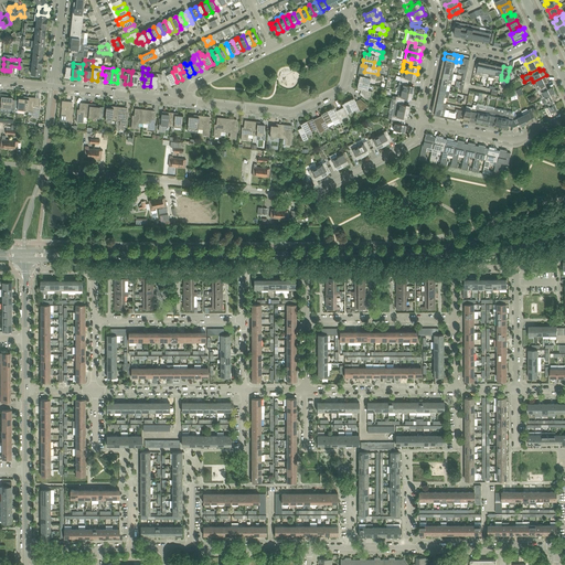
[(161,71),(162,74),(163,81),(168,78),(171,85),(177,82),(172,72),(169,74),(167,72),(166,70),(161,71)]
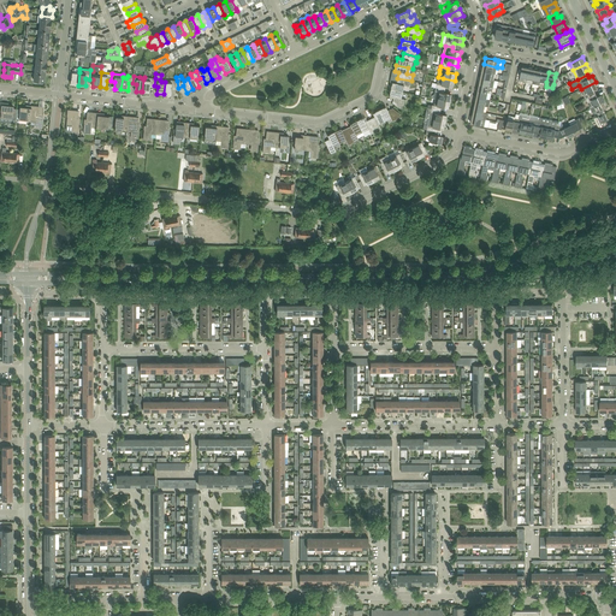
[(150,86),(154,86),(155,78),(149,77),(148,81),(143,80),(142,92),(149,93),(150,86)]
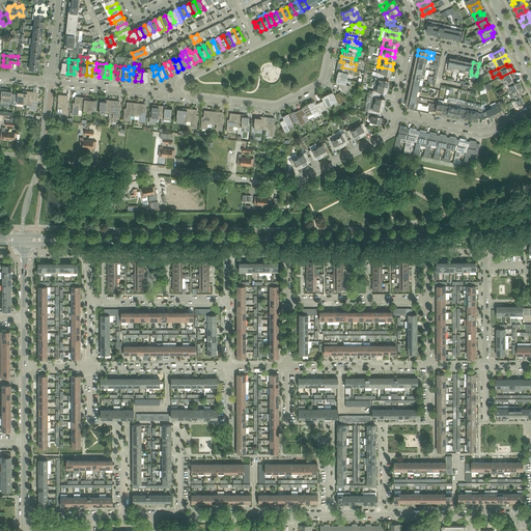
[(376,73),(375,76),(383,77),(383,74),(390,75),(392,70),(382,67),(378,66),(376,73)]
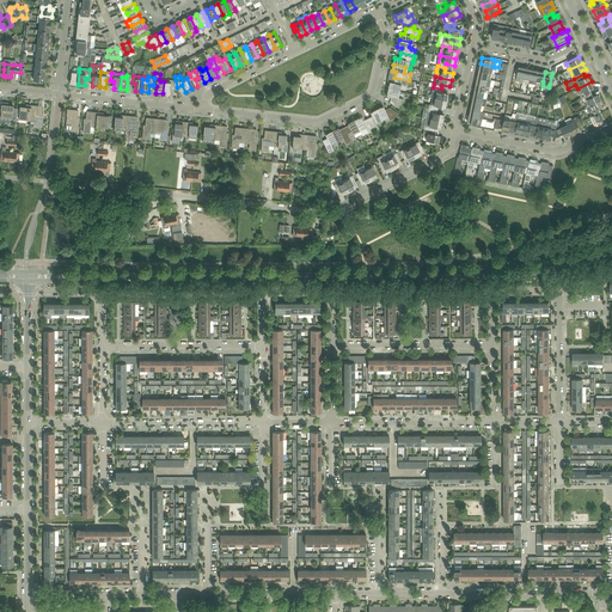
[(390,81),(389,89),(401,91),(402,85),(408,86),(409,80),(395,78),(393,83),(390,81)]
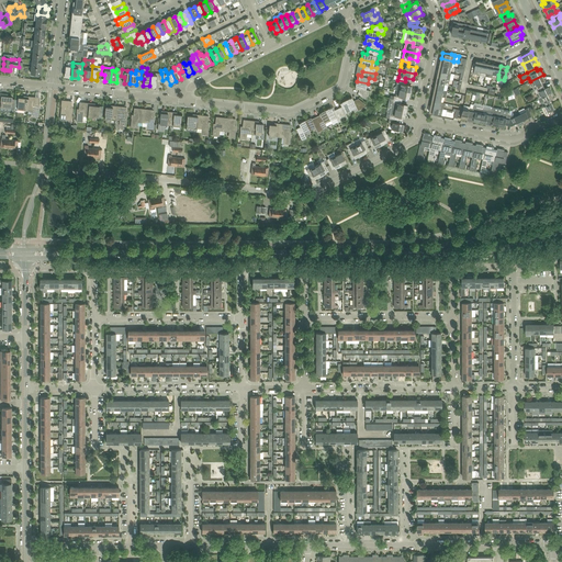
[(150,75),(149,86),(156,87),(157,80),(163,80),(161,74),(156,72),(155,76),(150,75)]
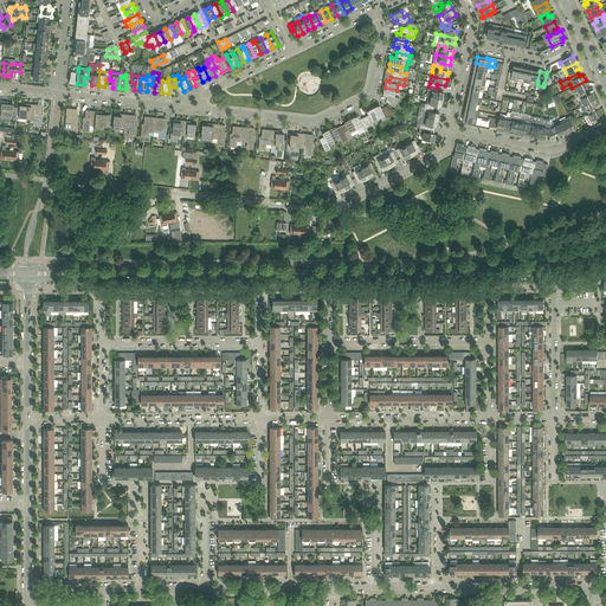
[(574,94),(577,97),(586,92),(585,89),(588,88),(586,81),(572,88),(575,94),(574,94)]
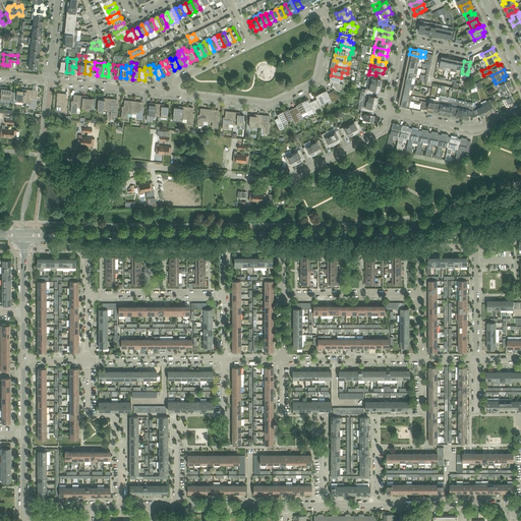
[(367,77),(366,82),(370,83),(381,85),(382,79),(374,78),(375,75),(368,74),(367,77)]
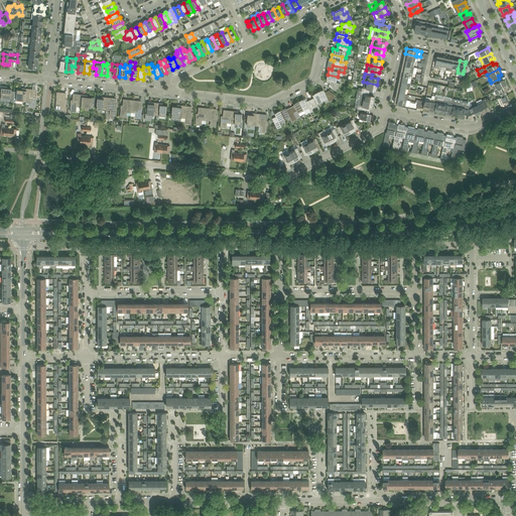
[(338,77),(328,75),(327,81),(330,82),(329,86),(335,91),(338,91),(340,83),(337,83),(338,77)]
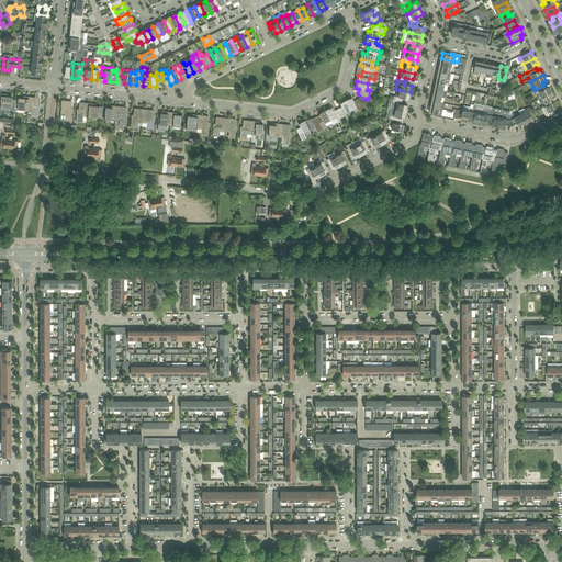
[(536,92),(539,98),(551,92),(549,87),(546,88),(543,86),(535,90),(536,92)]
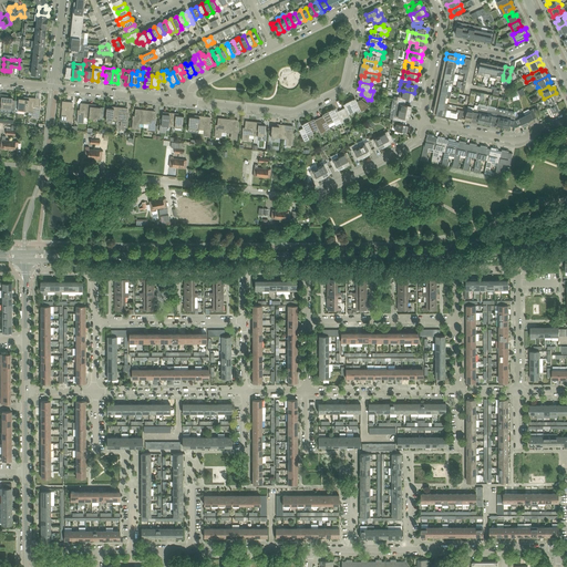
[(394,96),(393,100),(397,100),(398,100),(404,102),(405,98),(413,100),(414,93),(403,91),(402,98),(398,96),(398,98),(394,96)]
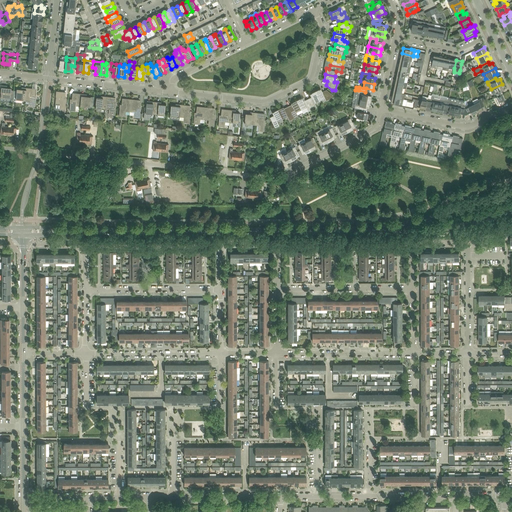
[(502,84),(491,89),(493,93),(493,94),(495,94),(496,96),(503,93),(502,91),(505,89),(502,84)]
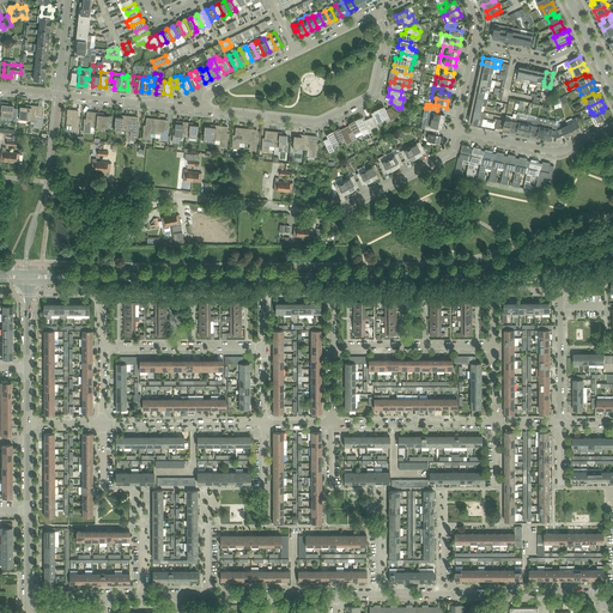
[(16,116),(17,113),(17,109),(13,108),(13,105),(2,104),(1,117),(12,119),(12,116),(16,116)]
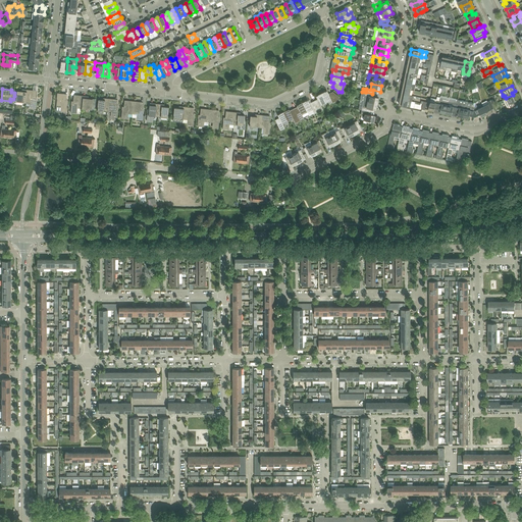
[(27,92),(25,102),(32,103),(32,106),(31,108),(36,109),(37,99),(36,99),(37,91),(28,90),(27,92)]
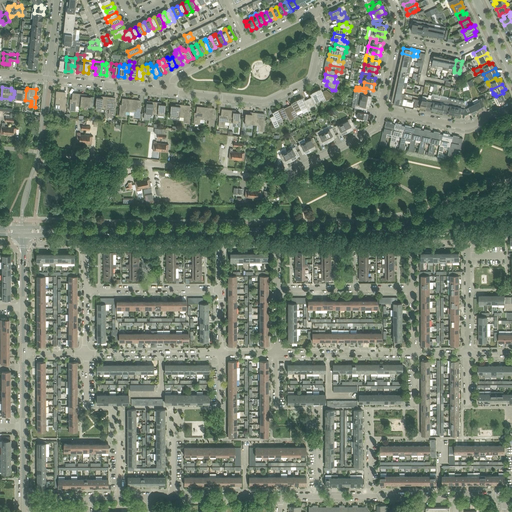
[(16,99),(25,100),(26,90),(17,89),(17,91),(14,91),(14,94),(17,94),(16,99)]
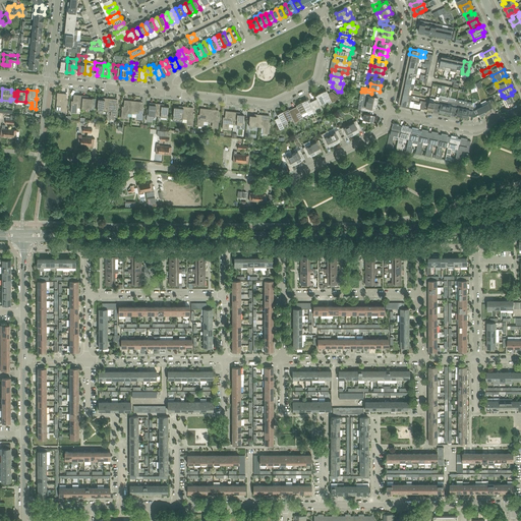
[(327,91),(321,93),(326,102),(331,100),(332,103),(340,99),(338,96),(332,92),(328,94),(327,91)]
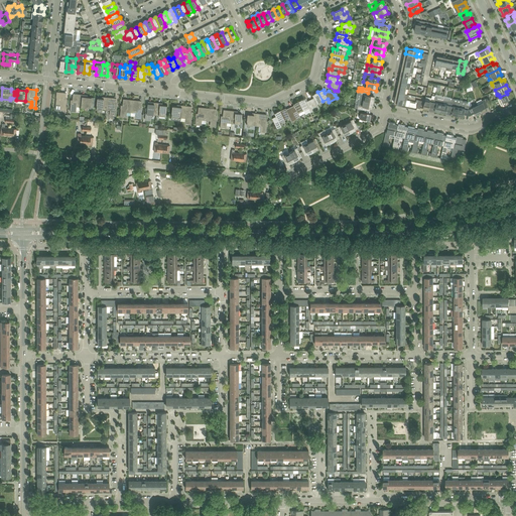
[(361,91),(360,100),(373,103),(374,97),(367,96),(368,93),(362,91),(361,91)]
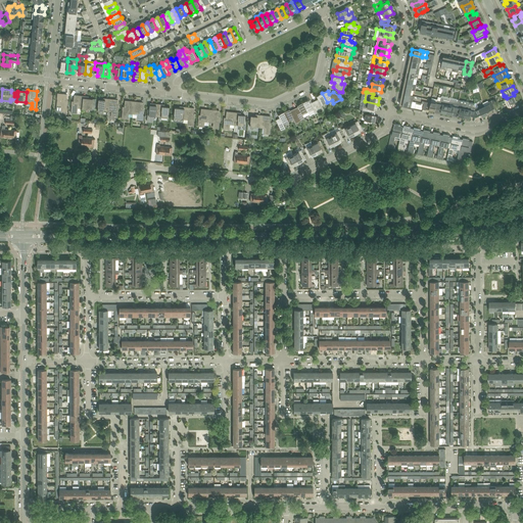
[(61,111),(66,112),(67,102),(66,102),(67,94),(58,93),(56,105),(62,106),(61,111)]
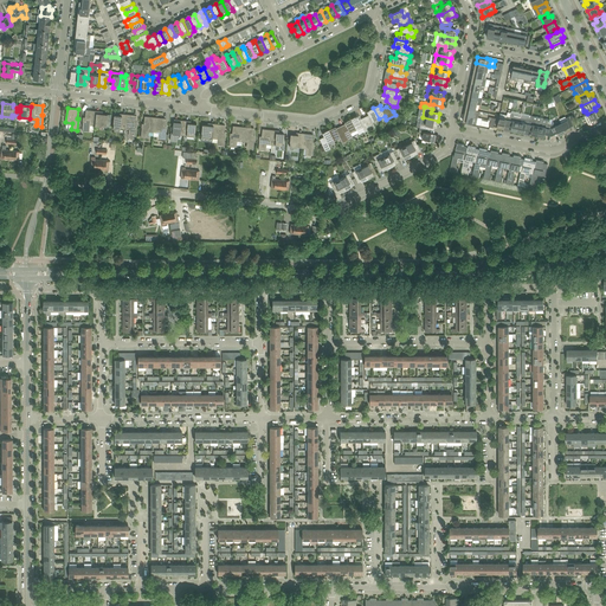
[(369,115),(365,117),(371,129),(375,127),(373,122),(379,118),(373,108),(367,111),(369,115)]
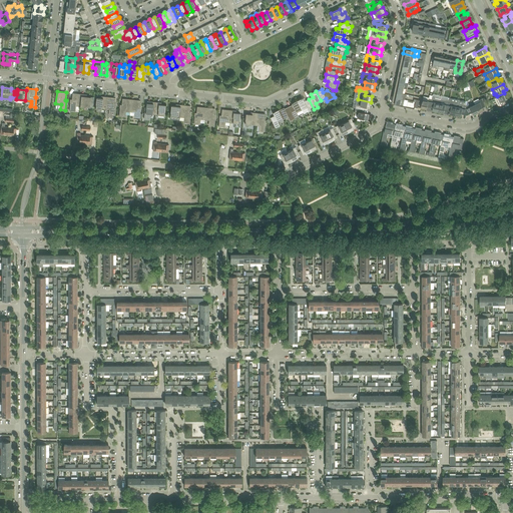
[(80,106),(82,96),(82,94),(73,93),(72,101),(70,101),(69,110),(74,111),(75,106),(80,106)]
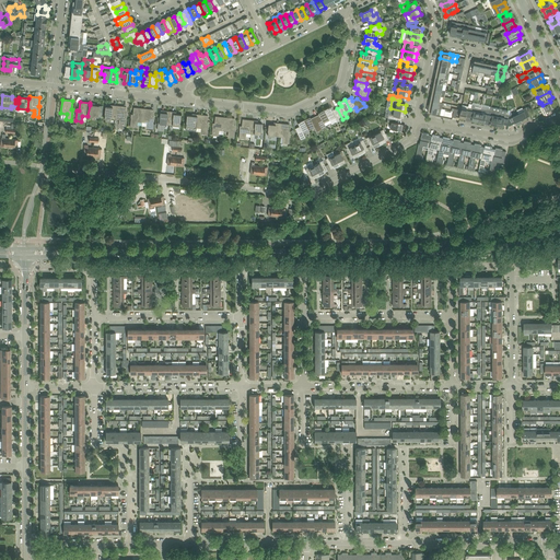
[(543,105),(539,107),(540,109),(543,111),(545,115),(552,112),(551,108),(553,107),(550,102),(543,105)]
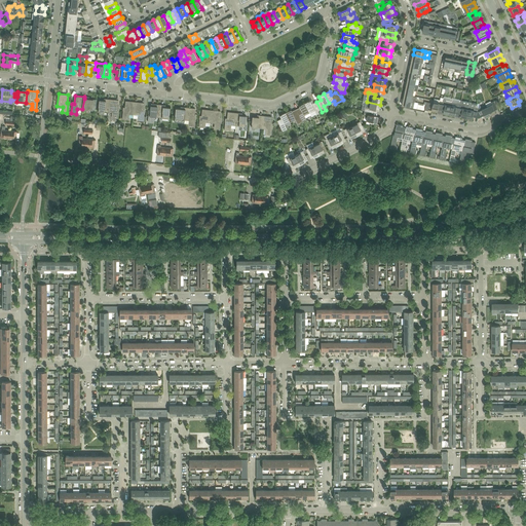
[(439,107),(442,107),(443,101),(440,101),(440,100),(435,98),(431,110),(438,112),(439,107)]
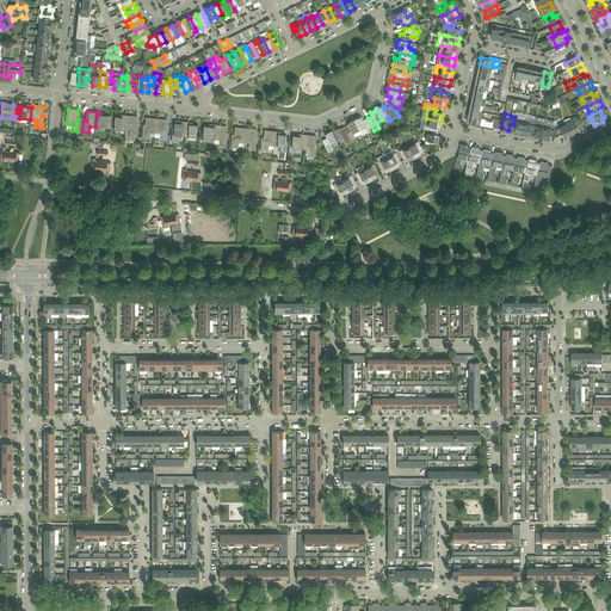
[(109,116),(98,115),(96,127),(111,128),(112,118),(109,118),(109,116)]
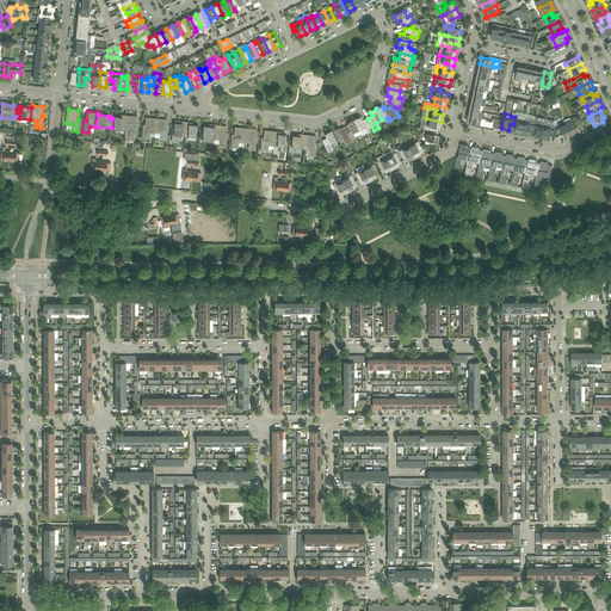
[(514,117),(513,124),(517,125),(516,128),(516,131),(522,133),(525,118),(518,117),(519,116),(516,115),(514,117)]
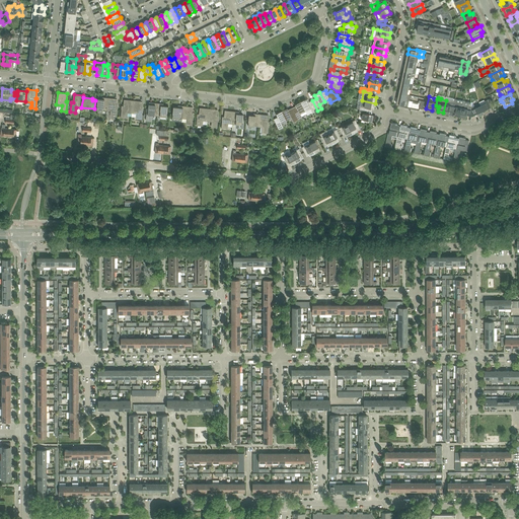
[(107,100),(106,110),(110,110),(110,117),(112,117),(117,117),(117,113),(118,107),(117,107),(117,99),(107,98),(107,100)]
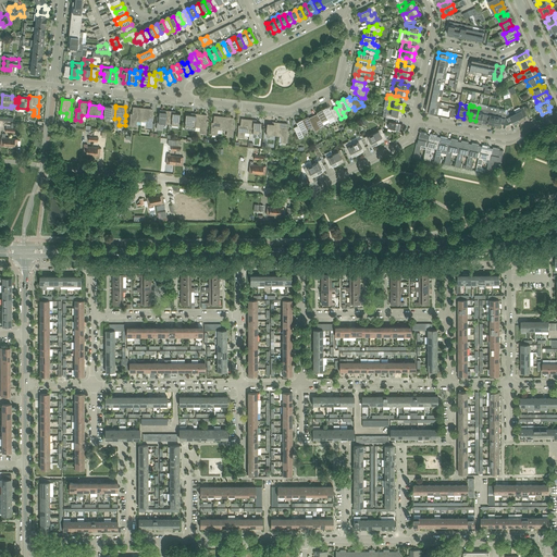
[(436,107),(428,106),(425,111),(438,114),(440,108),(436,107)]
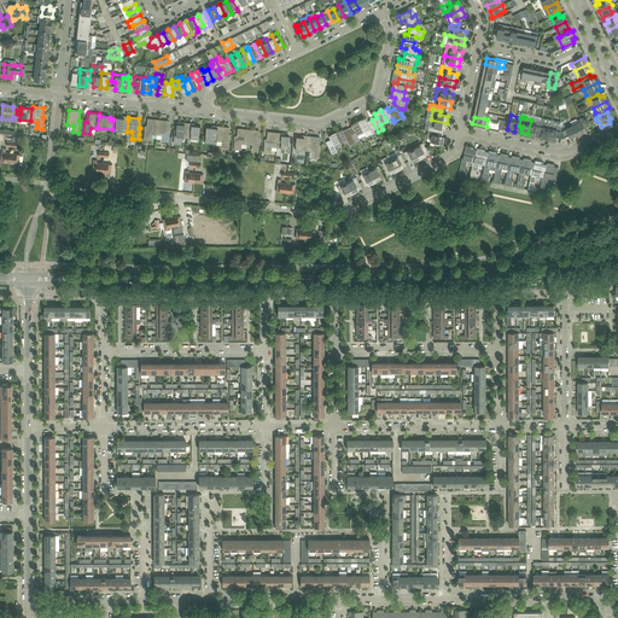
[(116,130),(127,132),(128,120),(117,118),(116,130)]
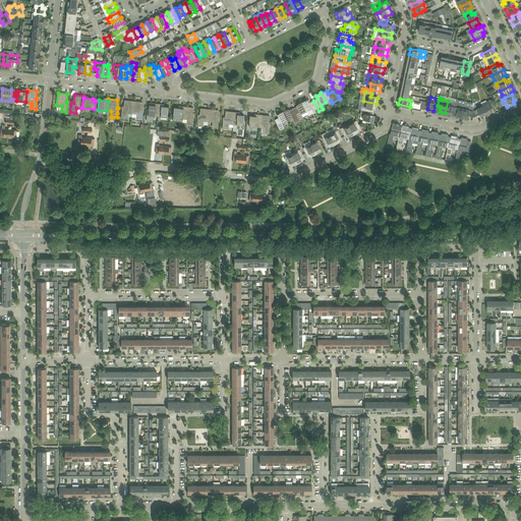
[(121,113),(121,118),(126,118),(126,116),(132,117),(132,114),(133,101),(124,100),(123,108),(122,108),(121,113)]
